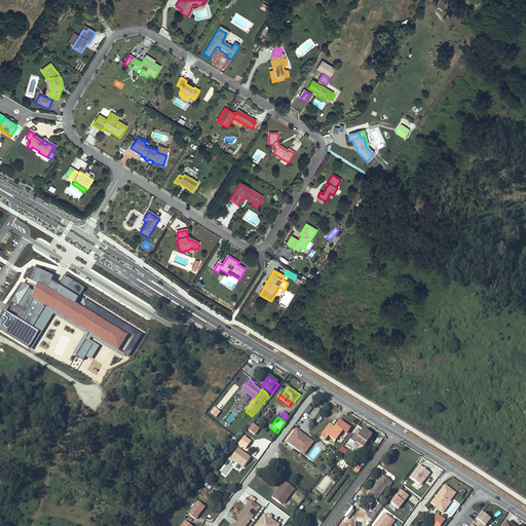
[(334,428),(330,424),(321,437),(327,440),(328,439),(329,438),(334,441),(333,443),(334,444),(341,435),(339,433),(340,430),(345,435),(350,428),(340,421),(334,428)]
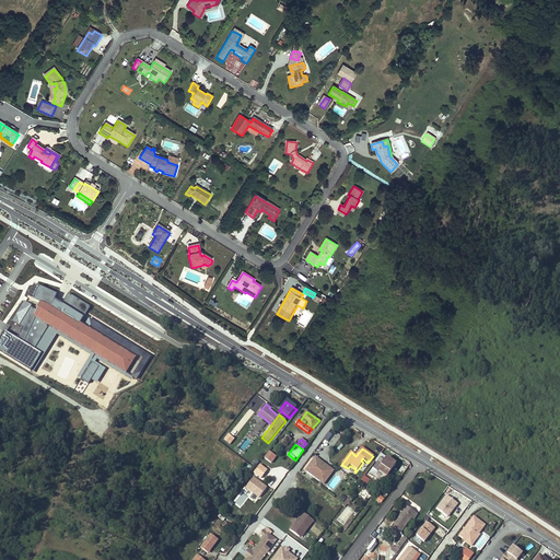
[(269,452),(264,458),(270,465),(277,458),(269,452)]
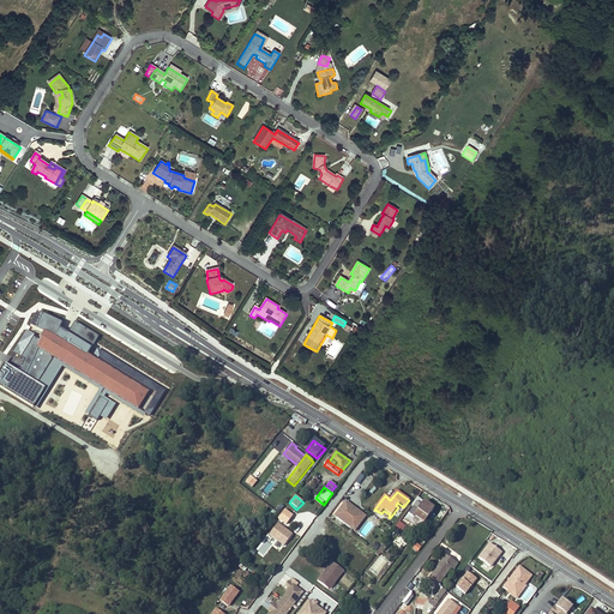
[(421,498),(405,519),(419,528),(421,524),(422,524),(434,509),(421,498)]
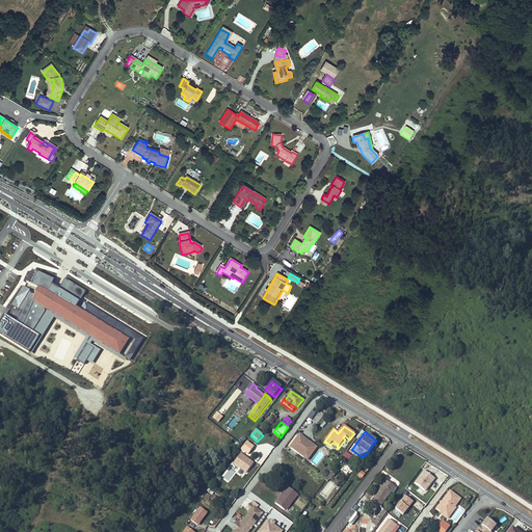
[(289,448),(308,461),(317,448),(299,434),(289,448)]
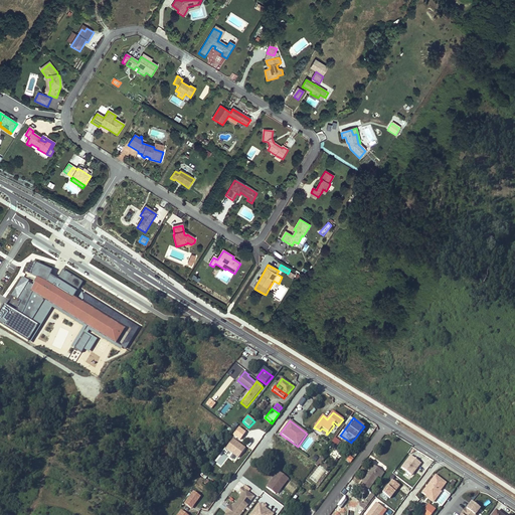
[(239,441),(245,433),(238,427),(232,436),(239,441)]
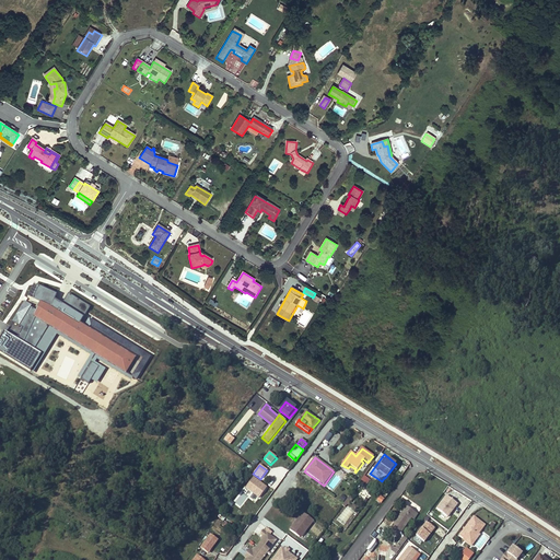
[(359,482),(365,487),(370,480),(363,476),(359,482)]
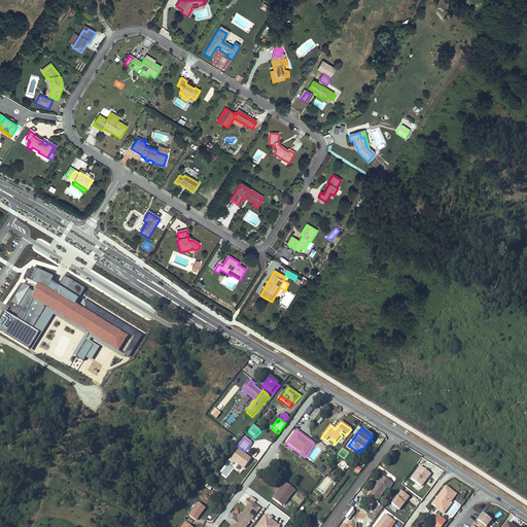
[(230,460),(243,469),(251,459),(238,449),(230,460)]
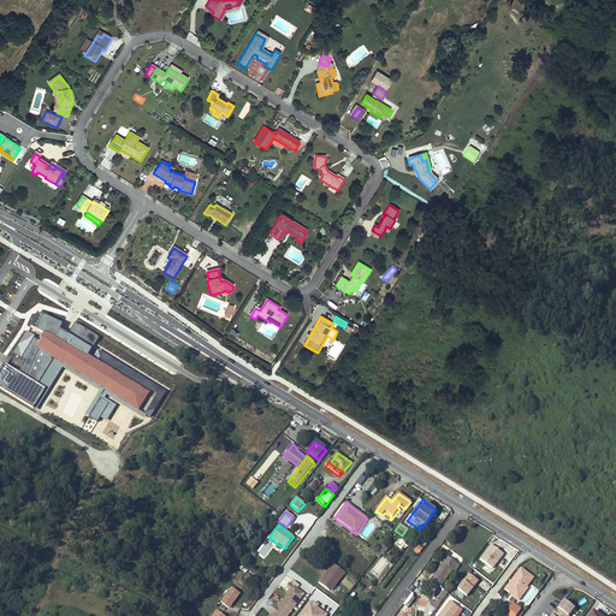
[(266,543),(259,552),(264,557),(272,548),(266,543)]
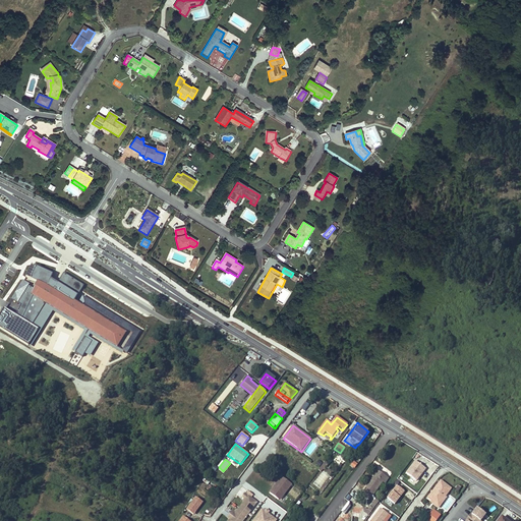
[(405,473),(410,477),(407,480),(414,485),(426,469),(414,461),(405,473)]
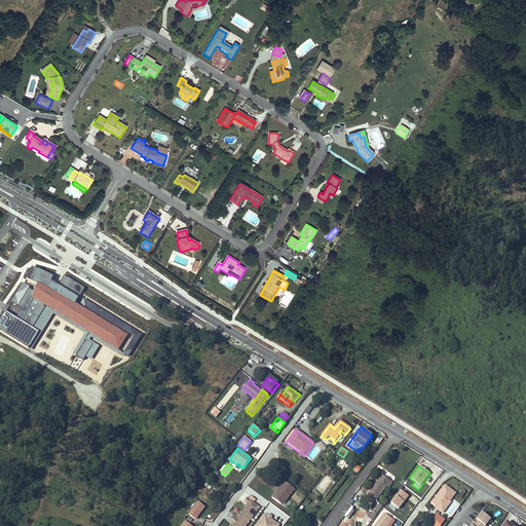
[(323,493),(333,481),(326,476),(315,488),(323,493)]
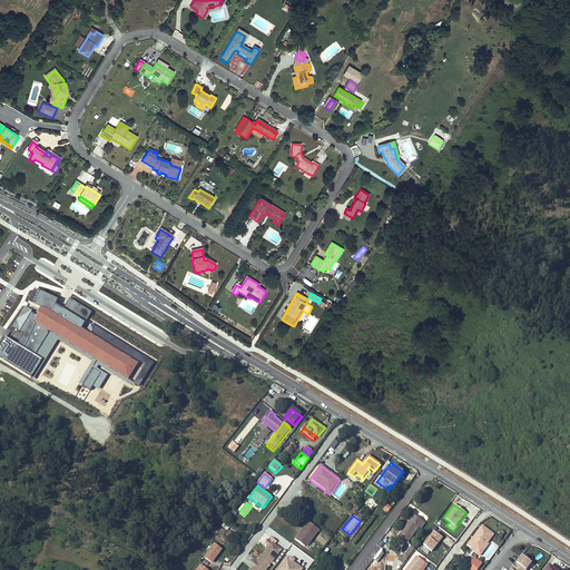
[(399,534),(409,542),(419,528),(422,530),(425,526),(413,516),(399,534)]
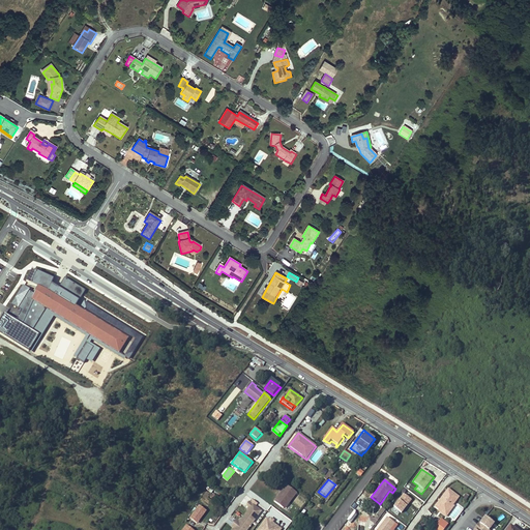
[(287,486),(274,501),(285,509),(297,493),(287,486)]
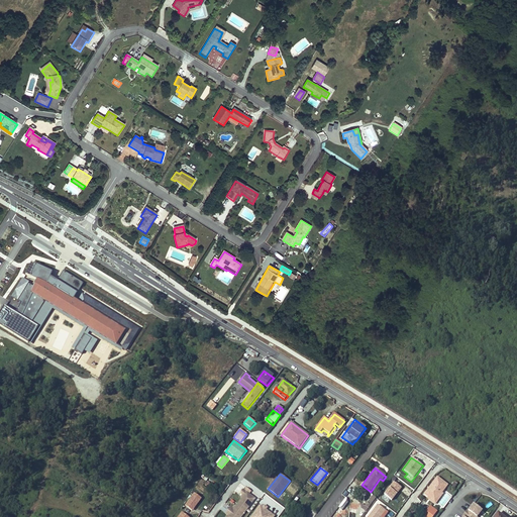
[(444,490),(447,485),(437,478),(430,487),(431,488),(429,490),(428,489),(424,495),(428,498),(430,496),(436,500),(441,493),(439,492),(442,489),(444,490)]
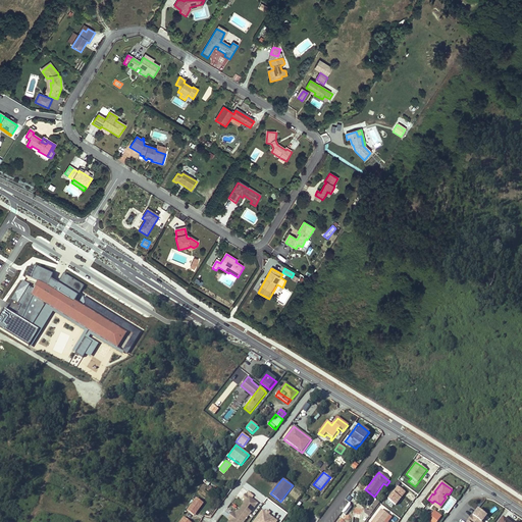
[(396,507),(406,492),(397,486),(386,501),(396,507)]
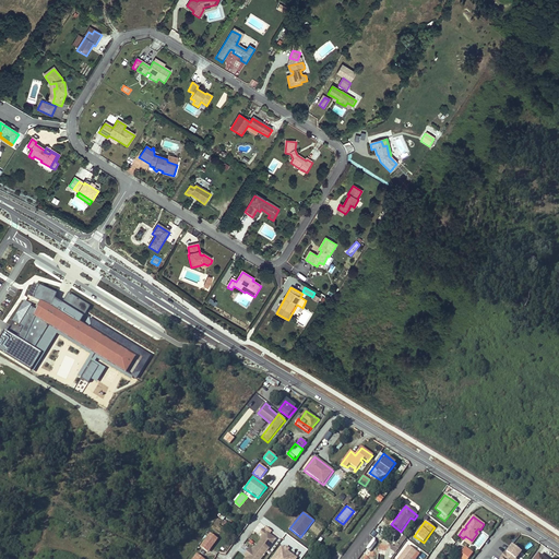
[(261,558),(274,540),(296,540),(285,533),(282,537),(264,526),(263,526),(257,535),(257,538),(260,540),(254,548),(249,548),(244,556),(244,558),(261,558)]
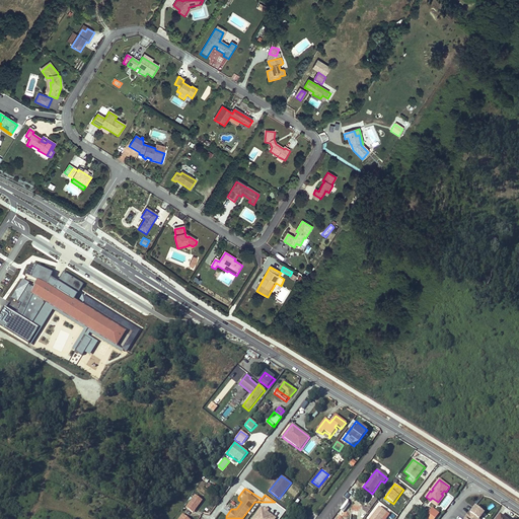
[(196,495),(190,504),(196,508),(202,500),(196,495)]
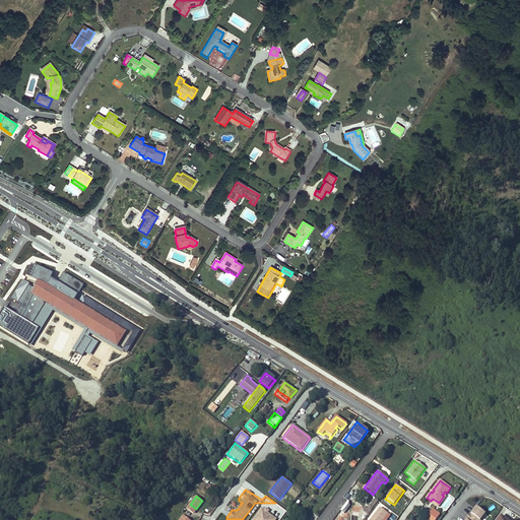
[(365,513),(368,515),(380,498),(377,496),(375,498),(376,499),(365,513)]
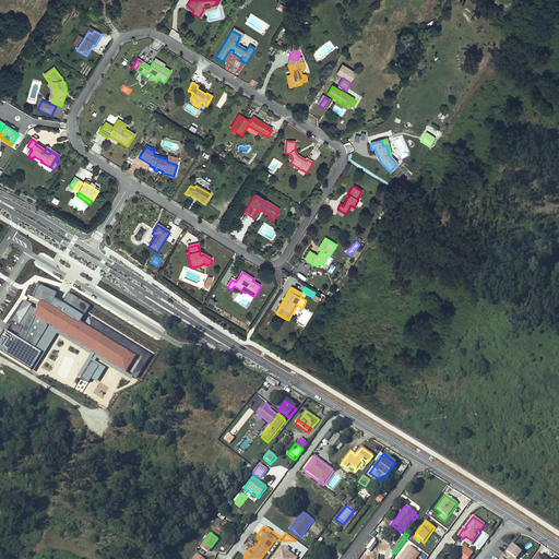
[(465,536),(463,538),(462,539),(471,545),(478,534),(477,533),(472,540),(465,536)]
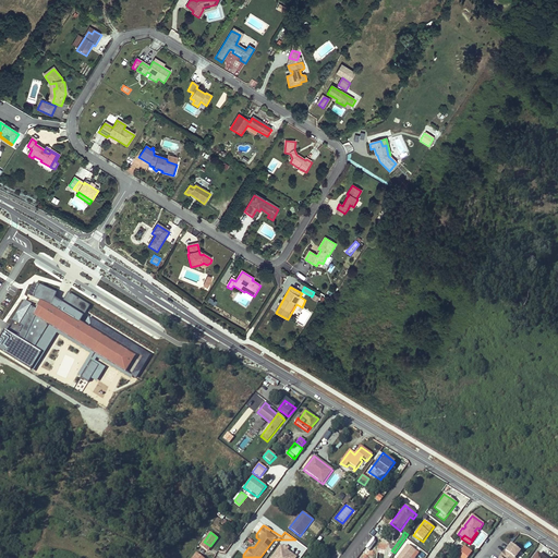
[(204,542),(201,546),(202,547),(207,550),(210,546),(204,542)]
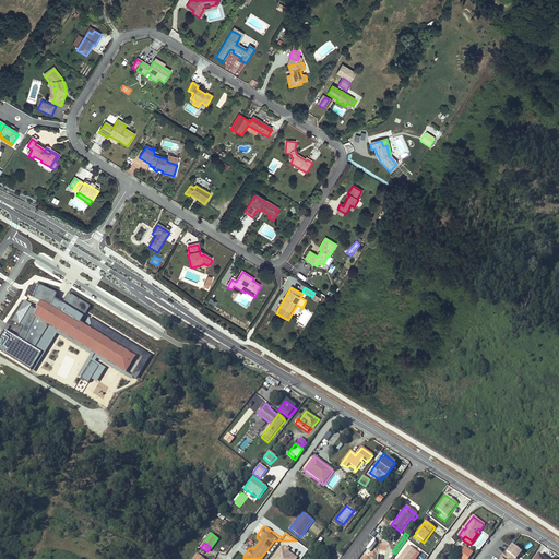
[(521,550),(512,544),(507,551),(506,550),(502,555),(509,558),(516,558),(515,558),(521,550)]
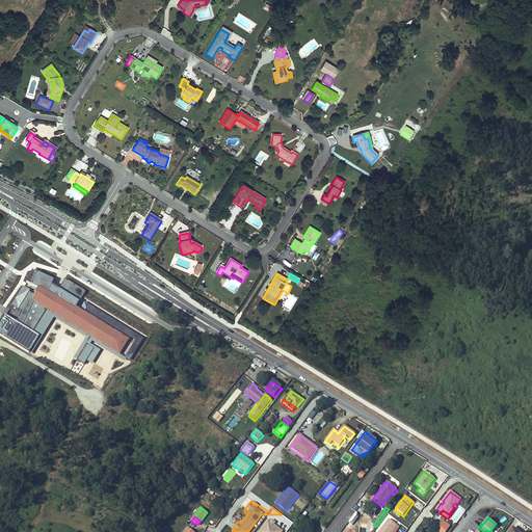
[(391,531),(397,525),(390,519),(379,531),(391,531)]
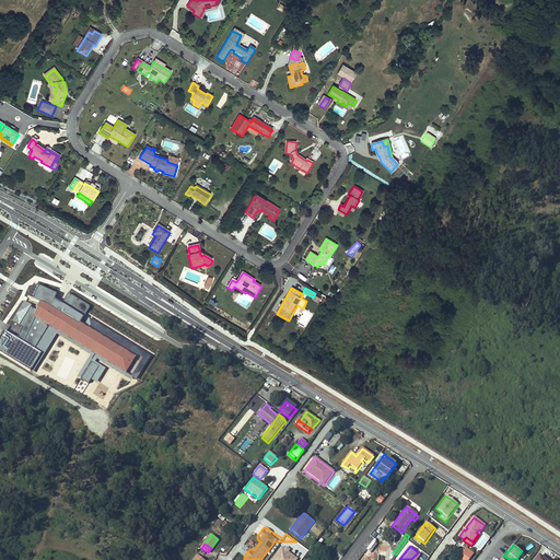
[(282,548),(272,559),(296,559),(298,559),(288,552),(284,550),(282,548)]
